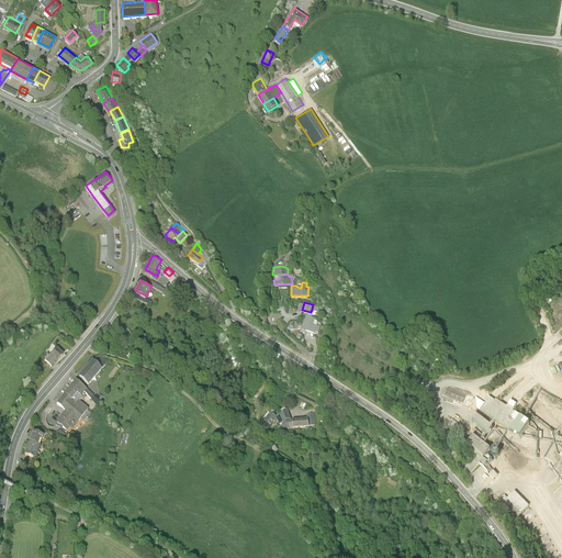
[(310,323),(305,321),(303,328),(315,332),(317,324),(316,324),(310,323)]
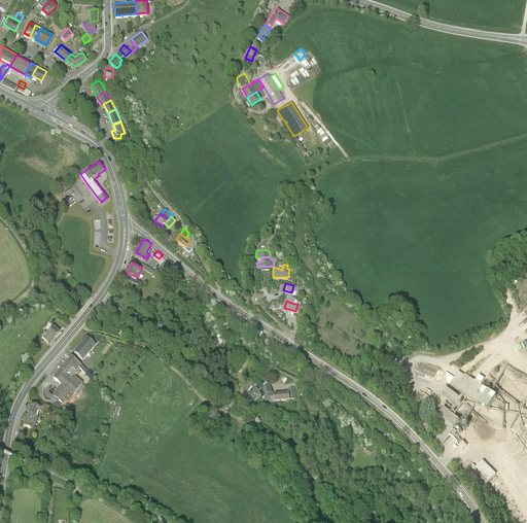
[(42,336),(47,341),(53,336),(53,337),(59,329),(54,324),(47,330),(46,330),(42,336)]
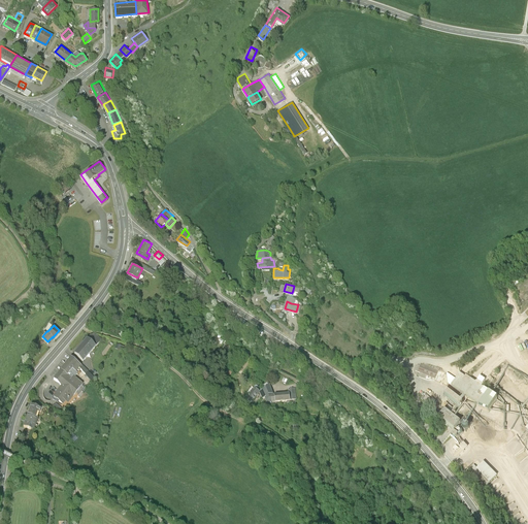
[(102,335),(95,329),(91,331),(87,335),(95,342),(102,335)]
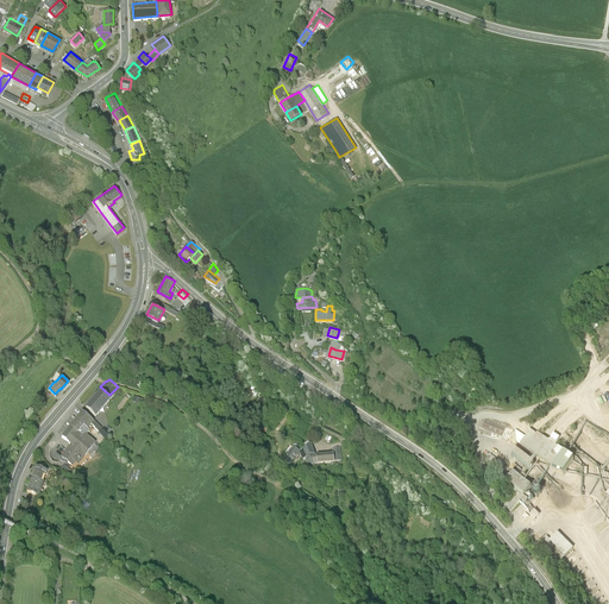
[(95,411),(110,395),(100,387),(98,390),(89,400),(87,403),(95,411)]
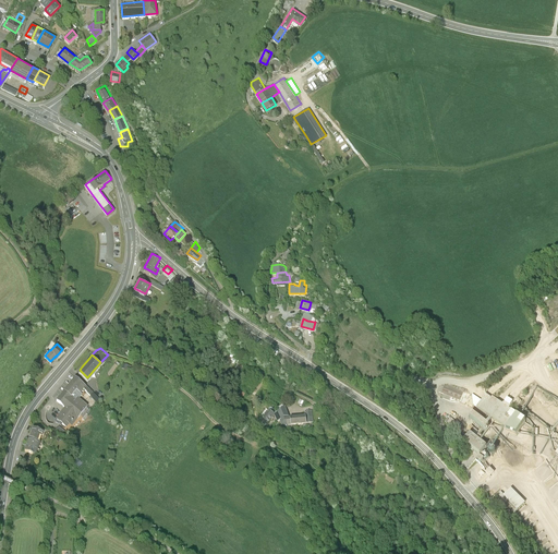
[(549,371),(556,368),(554,361),(547,364),(549,371)]
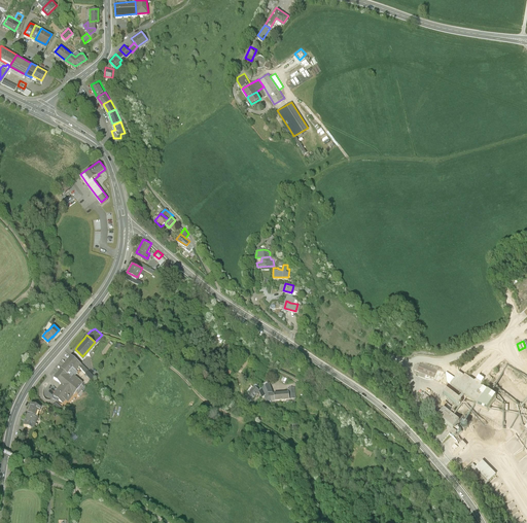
[(238,351),(247,354),(249,348),(240,345),(238,351)]
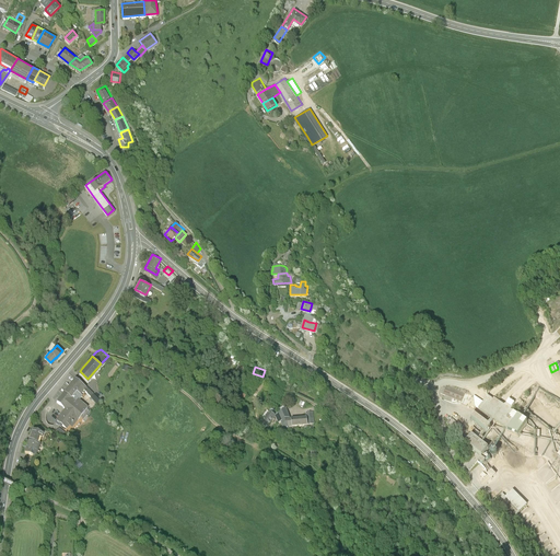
[(65,389),(71,394),(77,387),(81,391),(84,385),(86,384),(85,383),(76,375),(65,389)]
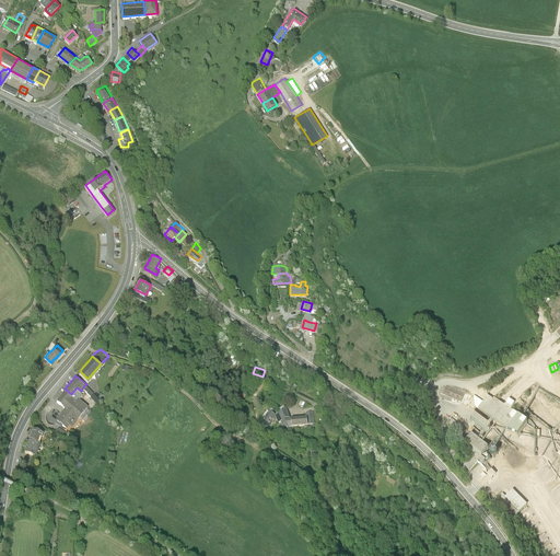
[(86,382),(85,383),(86,384),(84,385),(91,392),(94,389),(86,382)]
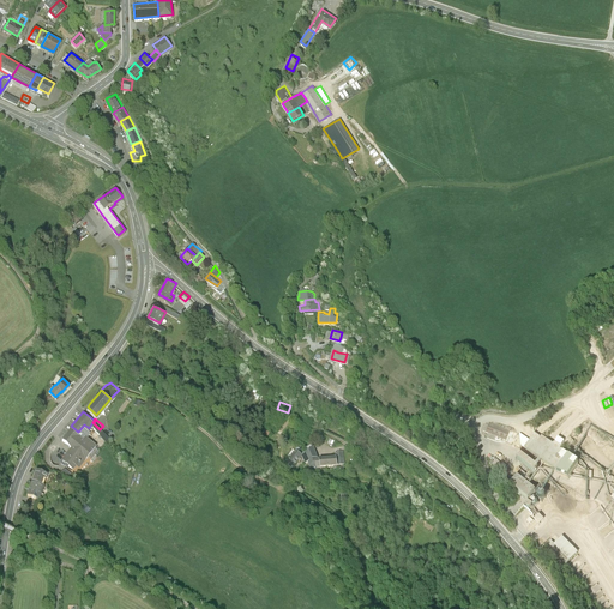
[(91,429),(89,428),(84,424),(78,432),(83,435),(85,433),(88,434),(91,429)]
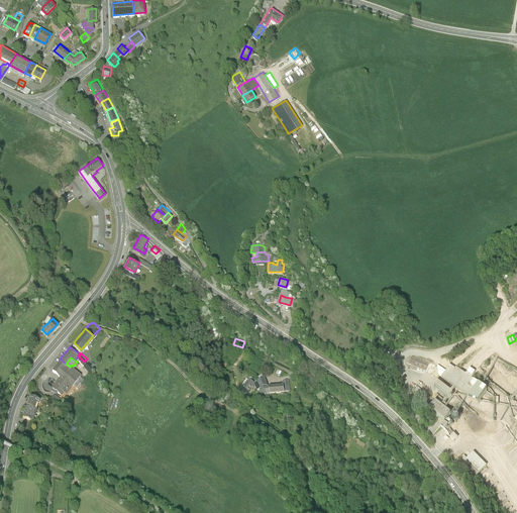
[(417,369),(426,372),(429,363),(412,357),(411,360),(409,358),(407,365),(411,367),(410,371),(416,373),(417,369)]
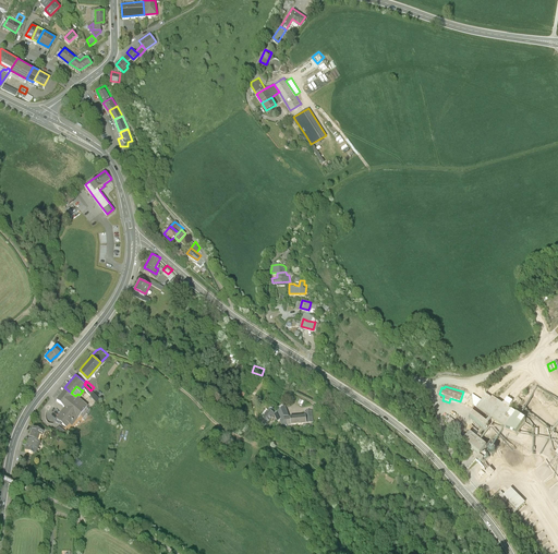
[(88,401),(80,395),(77,394),(75,396),(71,393),(64,387),(57,396),(65,404),(57,413),(67,422),(69,419),(72,421),(88,401)]
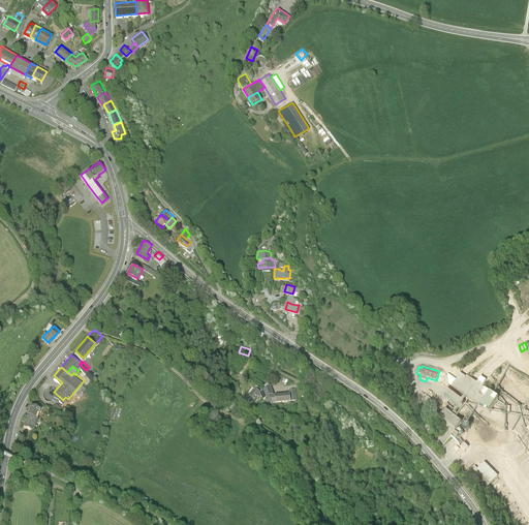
[(461,378),(454,389),(489,412),(498,399),(490,393),(490,394),(483,390),(487,383),(481,380),(479,383),(478,383),(477,384),(468,378),(466,381),(461,378)]
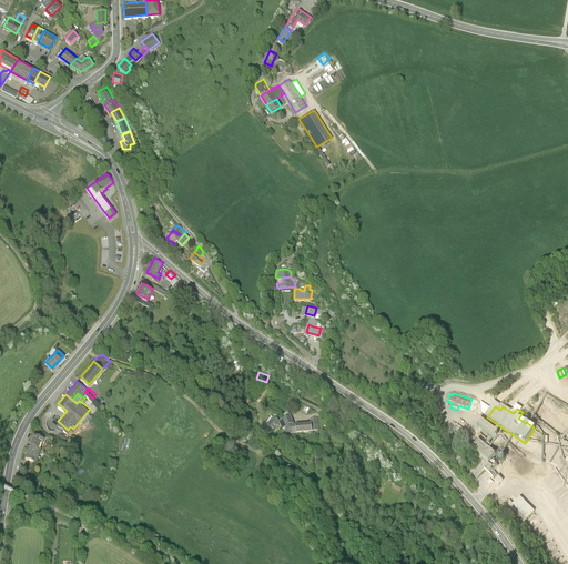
[(294,421),(291,411),(284,415),(283,415),(286,423),(294,421)]
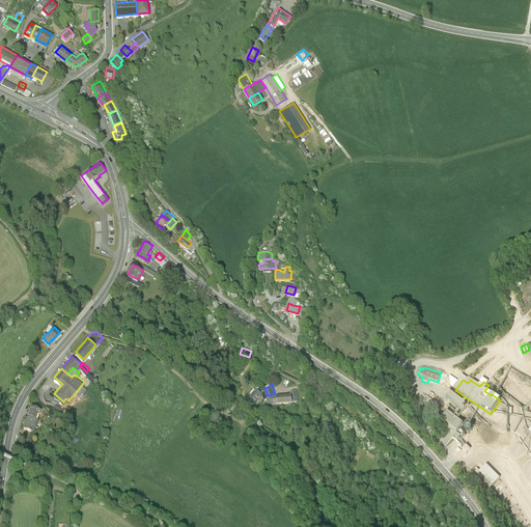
[(251,405),(260,391),(256,386),(246,399),(251,405)]
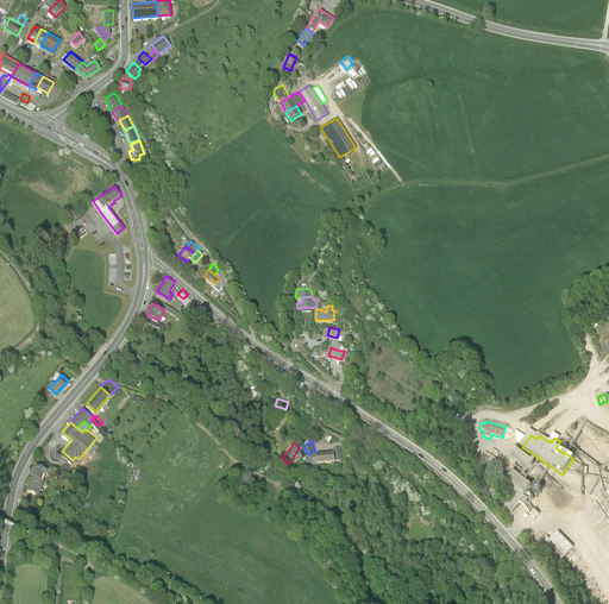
[(333,451),(334,451),(336,459),(343,458),(340,444),(333,446),(333,451)]
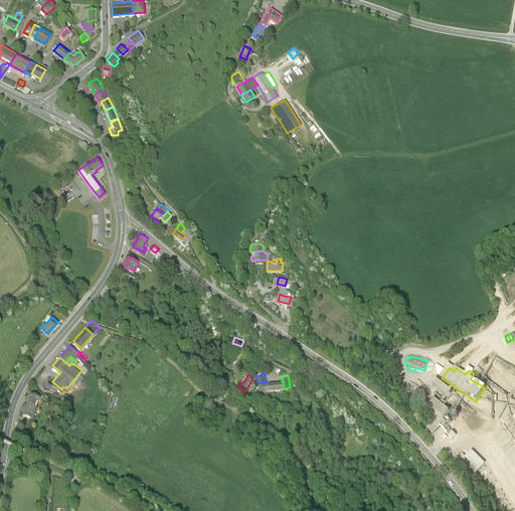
[(267,382),(267,381),(260,383),(258,384),(260,388),(263,391),(265,391),(265,389),(269,389),(269,382),(267,382)]
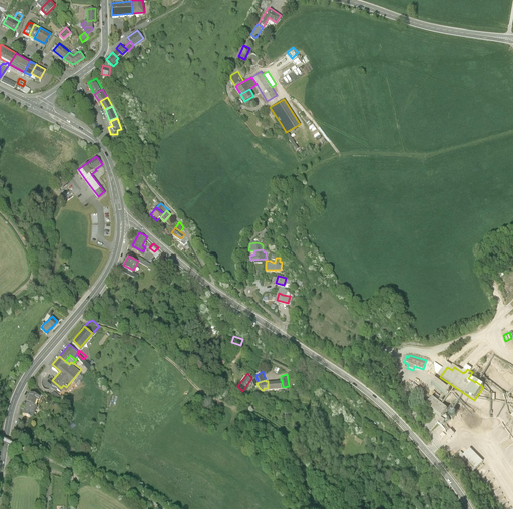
[(436,382),(433,386),(447,397),(450,393),(436,382)]
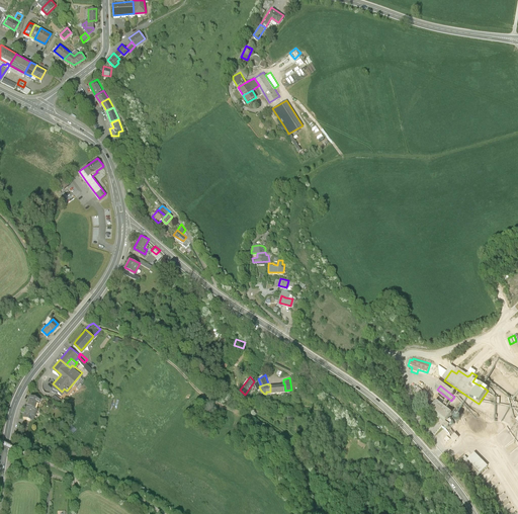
[(62,397),(55,392),(52,396),(59,401),(62,397)]
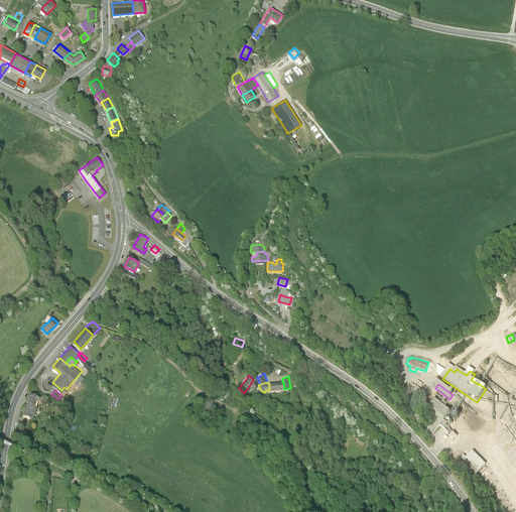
[(423,391),(418,397),(423,401),(423,400),(426,402),(429,397),(427,395),(428,394),(423,391)]
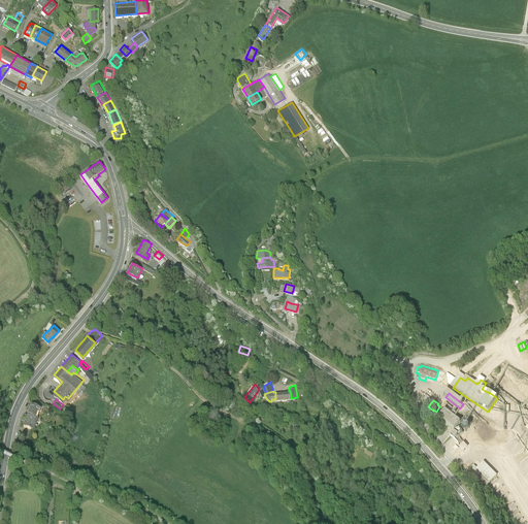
[(31,401),(28,411),(36,414),(38,408),(39,408),(40,404),(31,401)]
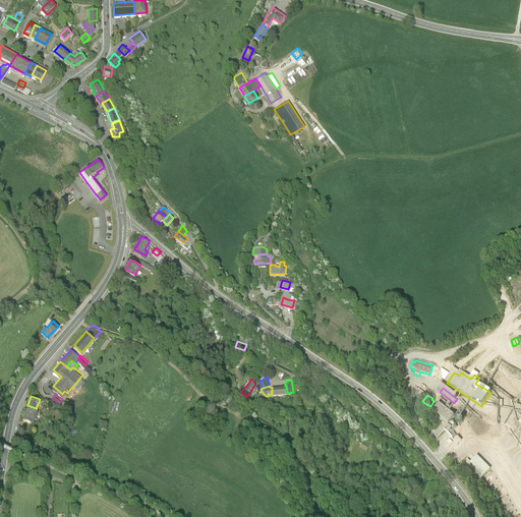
[(430,412),(433,415),(441,406),(438,404),(430,412)]
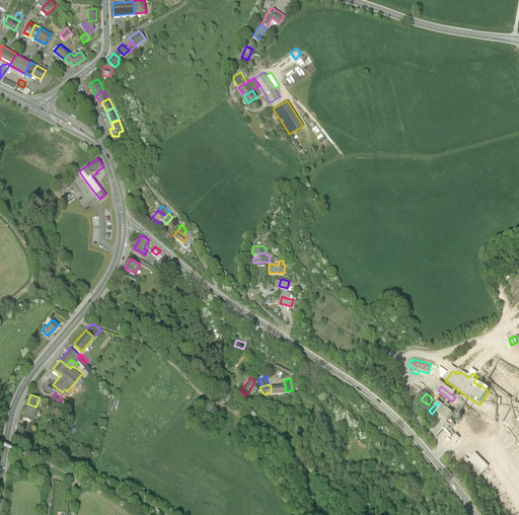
[(36,408),(35,407),(27,403),(23,416),(32,419),(36,408)]
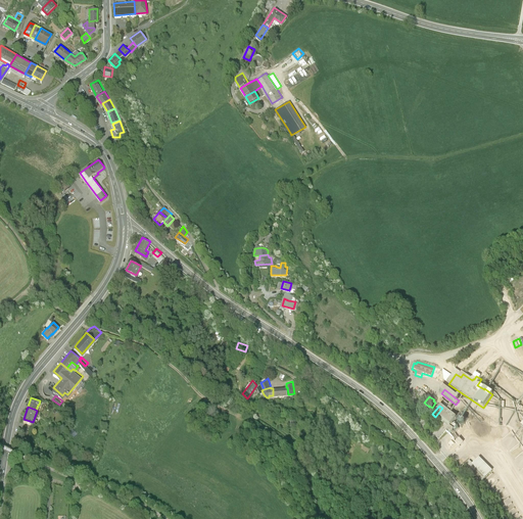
[(442,408),(435,417),(442,423),(448,427),(449,428),(450,428),(458,420),(442,408)]
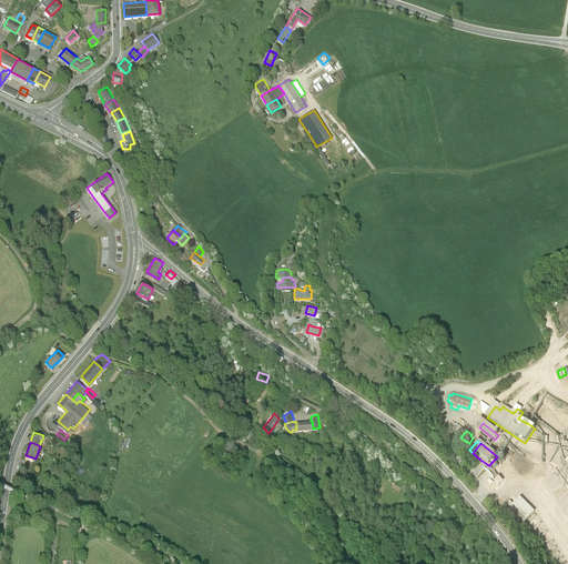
[(480,460),(470,472),(477,477),(487,464),(480,460)]
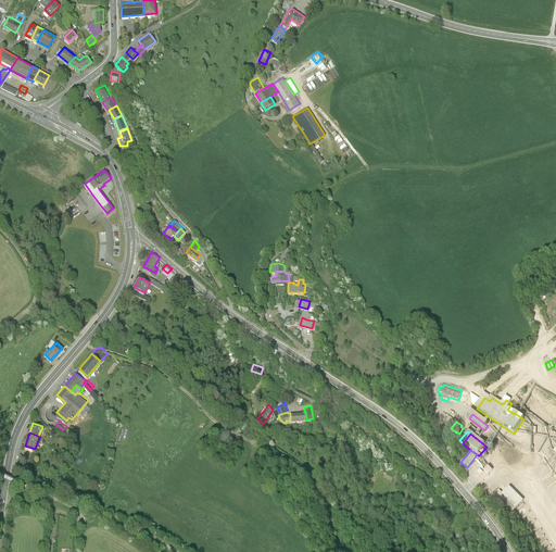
[(523,499),(509,485),(503,492),(500,489),(496,492),(500,496),(495,499),(509,513),(523,499)]
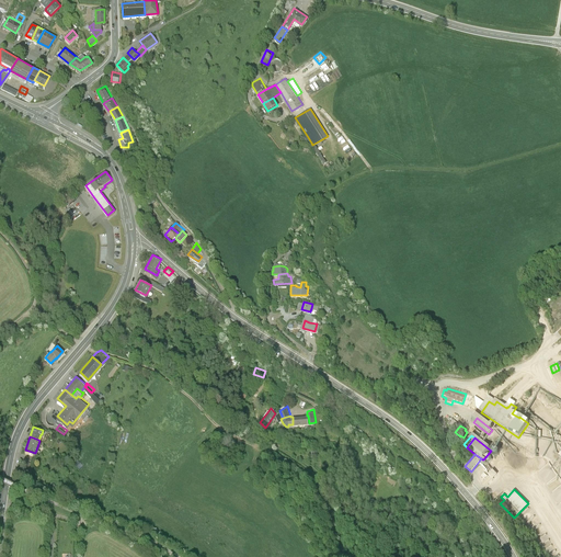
[(550,555),(558,550),(551,538),(549,538),(545,531),(537,535),(538,537),(540,536),(545,545),(550,555)]
